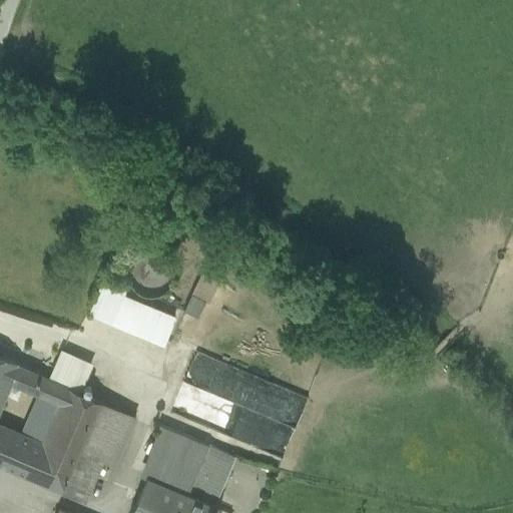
[(227,275),(211,269),(201,299),(215,304),(227,275)]
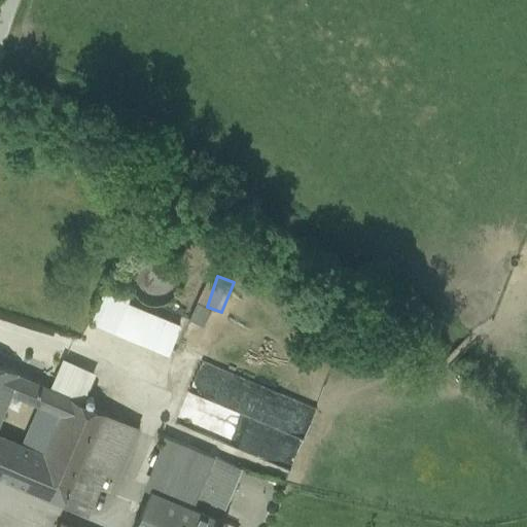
[(169,354),(183,318),(107,286),(93,322),(169,354)]
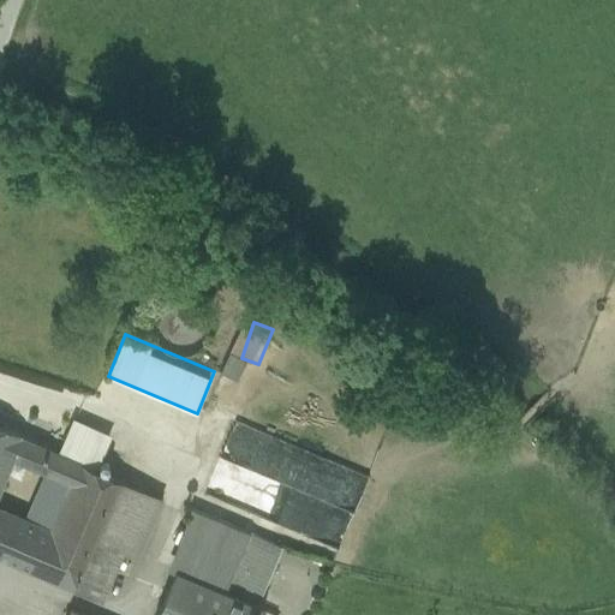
[(73,423),(59,454),(101,473),(113,440),(73,423)]
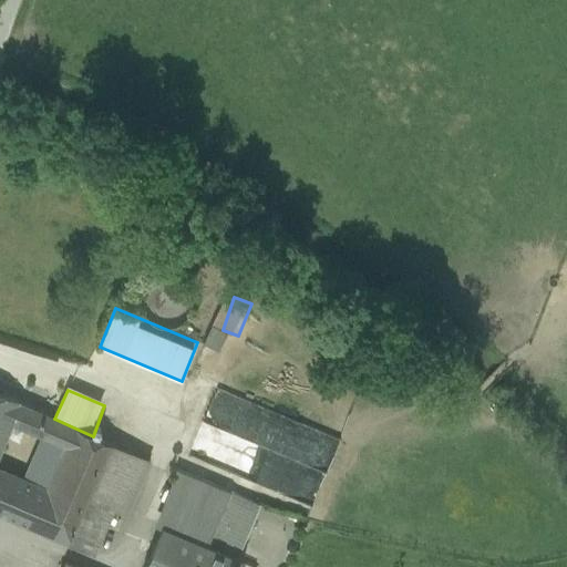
[(315,504),(340,434),(215,390),(189,460),(315,504)]
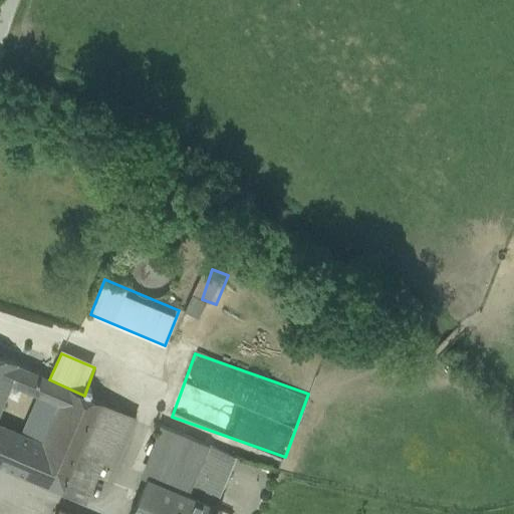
[(18,366),(0,357),(0,404),(1,405),(10,384),(18,366)]
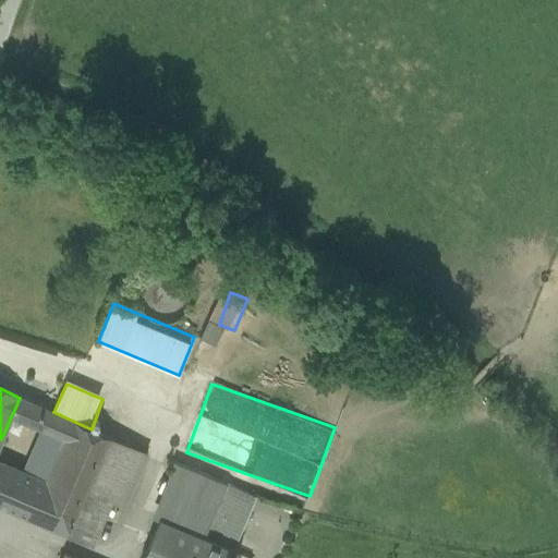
[(38,478),(13,469),(0,500),(0,507),(89,545),(109,500),(124,508),(146,453),(92,429),(53,412),(20,398),(11,417),(49,433),(50,429),(68,436),(60,453),(49,450),(38,478)]
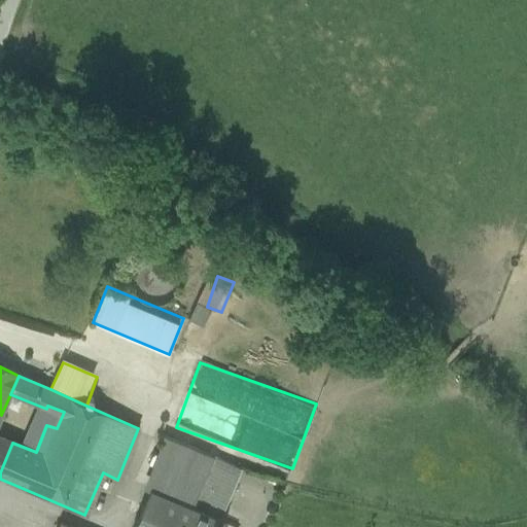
[(0,472),(12,443),(0,436),(0,472)]
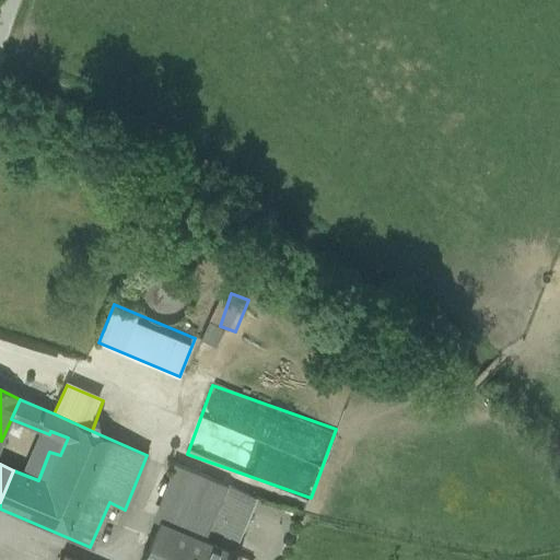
[(199,559),(207,541),(226,488),(174,466),(152,518),(161,522),(143,559),(199,559)]
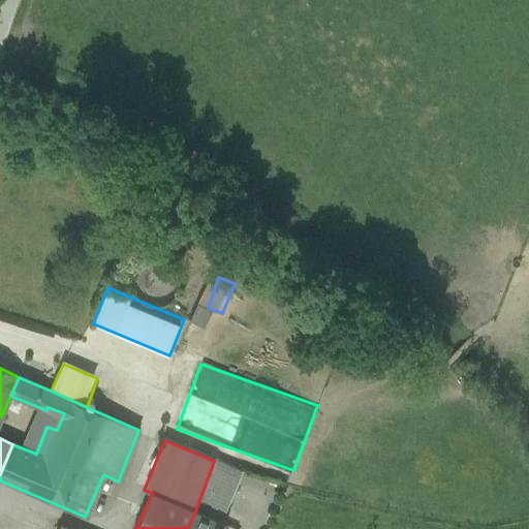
[(195,511),(221,523),(243,472),(214,461),(195,511)]
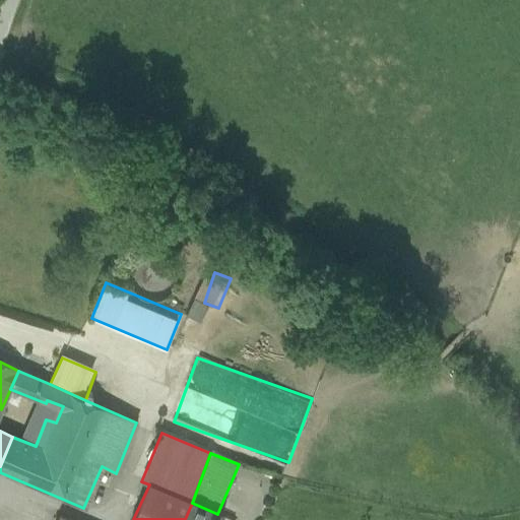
[(185,519),(221,519),(223,516),(217,514),(192,503),(185,519)]
